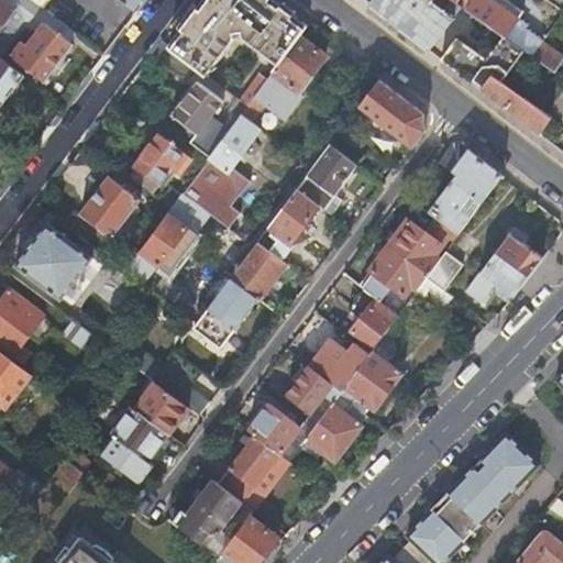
[(0,0),(0,30),(17,8),(4,0),(0,0)]
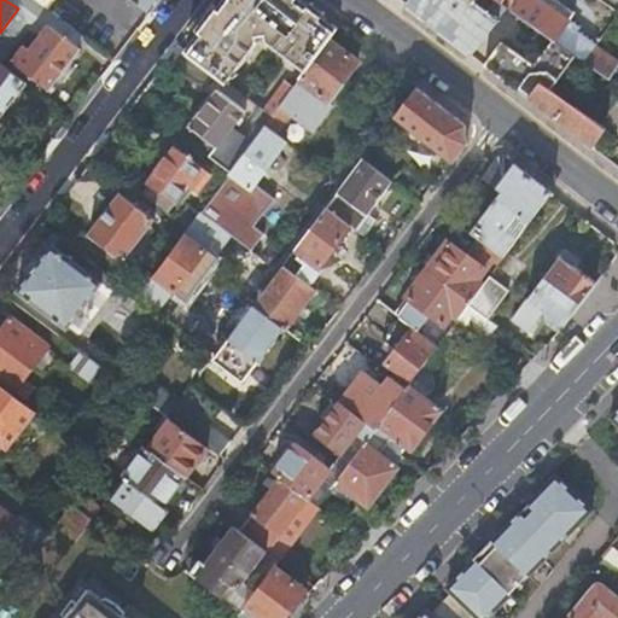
[(85,35),(46,7),(36,0),(23,0),(18,9),(28,16),(46,29),(30,48),(27,46),(29,41),(24,38),(19,42),(23,46),(11,60),(48,88),(79,47),(77,46),(85,35)]
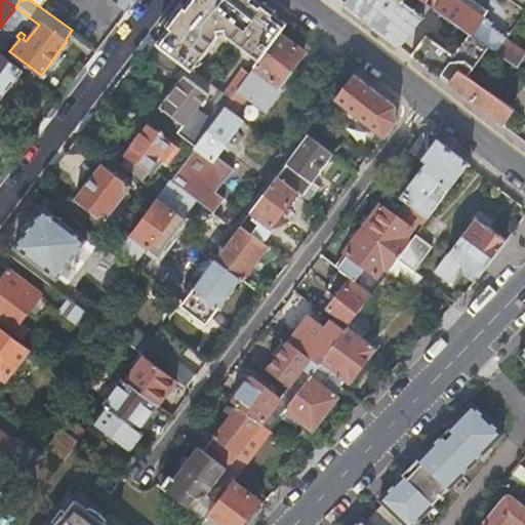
[(31,0),(39,6),(42,0),(115,0),(127,9),(134,0),(31,0)]
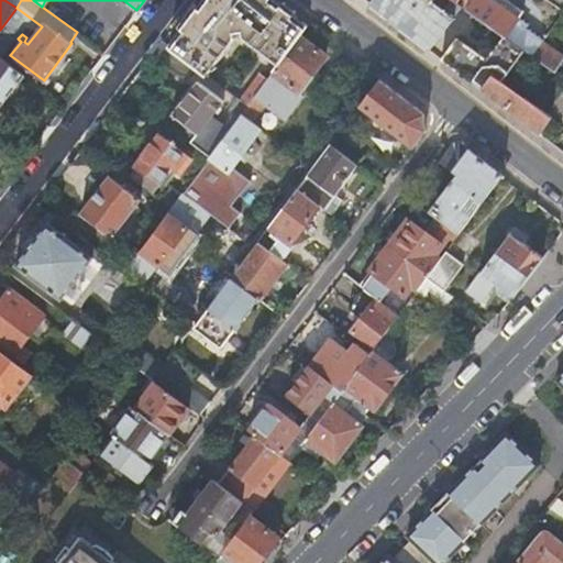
[(169,45),(195,65),(207,74),(221,56),(222,56),(232,44),(231,43),(236,35),(244,36),(250,41),(249,42),(261,51),(262,50),(278,63),(298,36),(308,24),(275,0),(203,0),(197,10),(189,19),(169,45)]
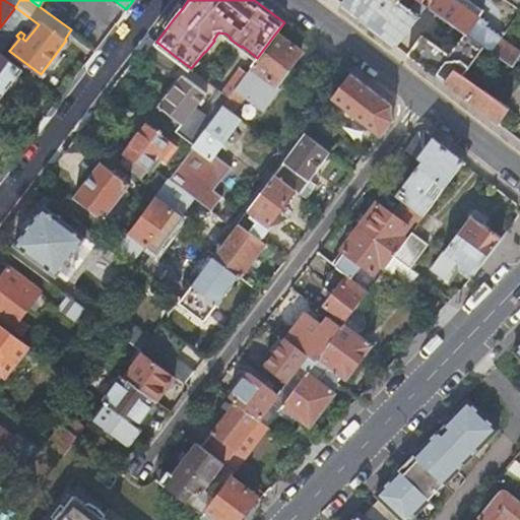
[(342,0),(341,2),(398,46),(429,6),(423,3),(418,0),(416,0),(411,9),(399,0),(398,0),(342,0)]
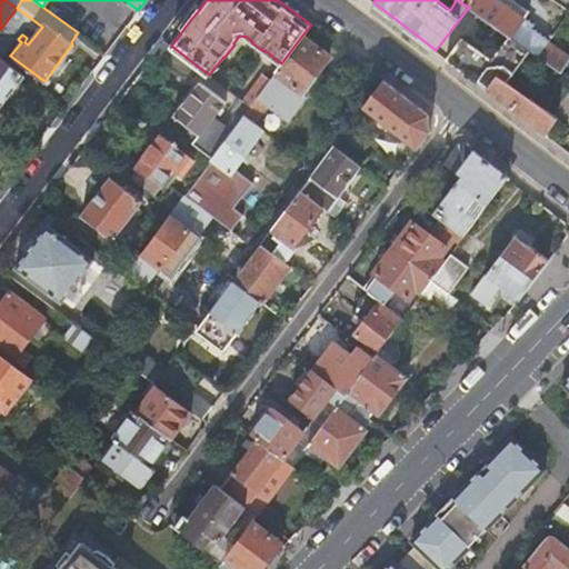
[(510,36),(530,51),(538,57),(549,41),(530,28),(531,26),(525,21),(530,12),(512,0),(480,0),(473,10),(510,36)]
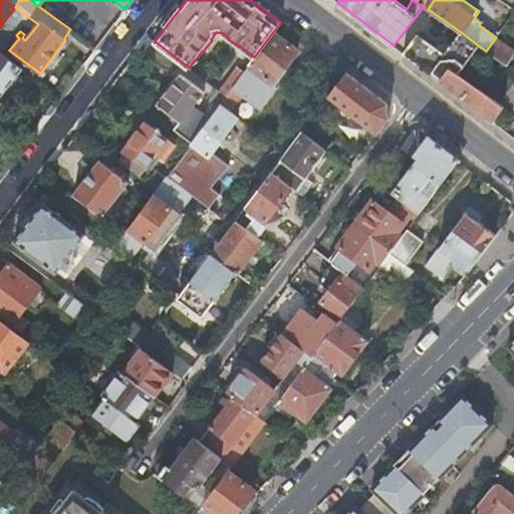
[(23,13),(15,7),(0,27),(0,32),(6,36),(23,13)]
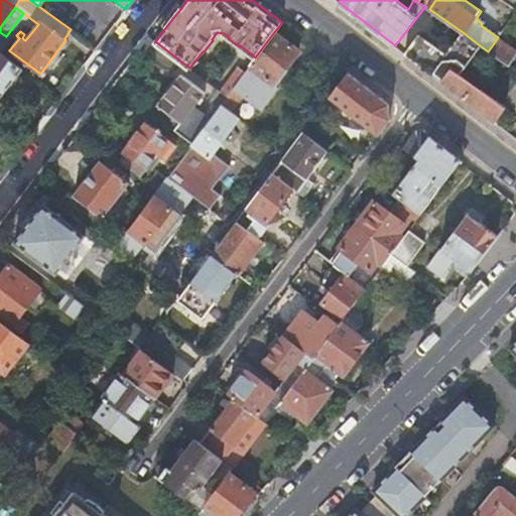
[(450,68),(460,74),(481,46),(463,32),(441,61),(414,41),(405,52),(441,81),(450,68)]
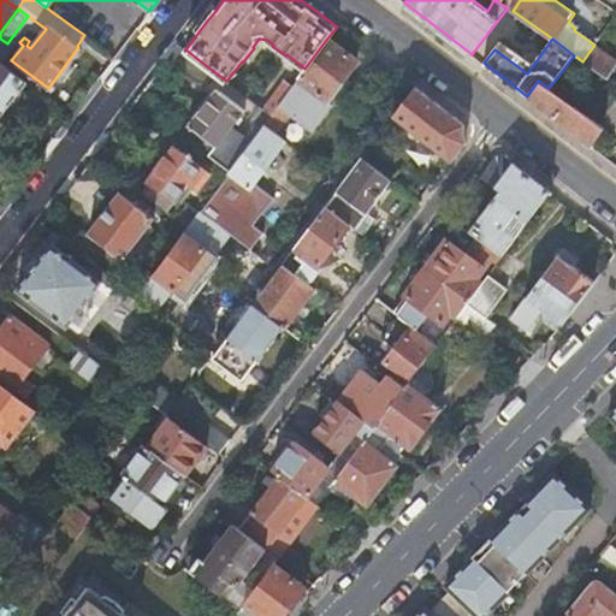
[(262,125),(274,134),(309,88),(326,100),(355,61),(326,40),(304,69),(291,87),(270,116),(262,125)]
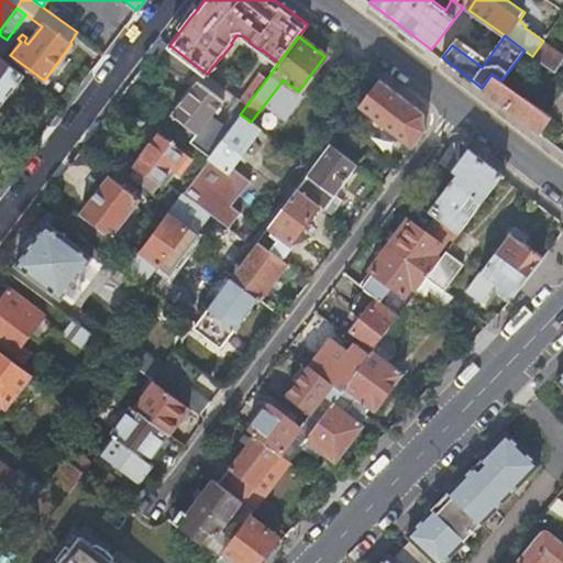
[(163,40),(151,55),(174,73),(187,76),(195,65),(169,45),(163,40)]
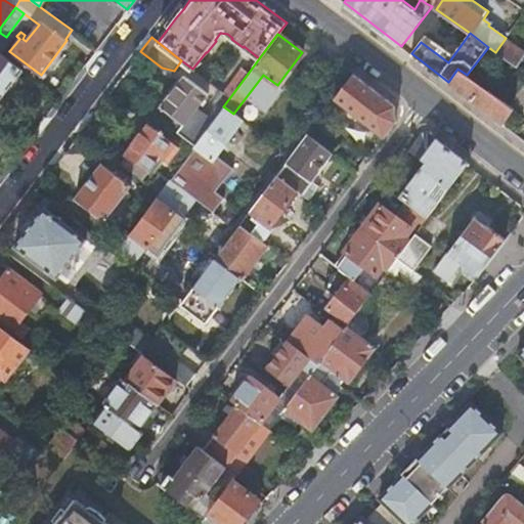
[(495,52),(523,72),(523,51),(506,38),(495,52)]
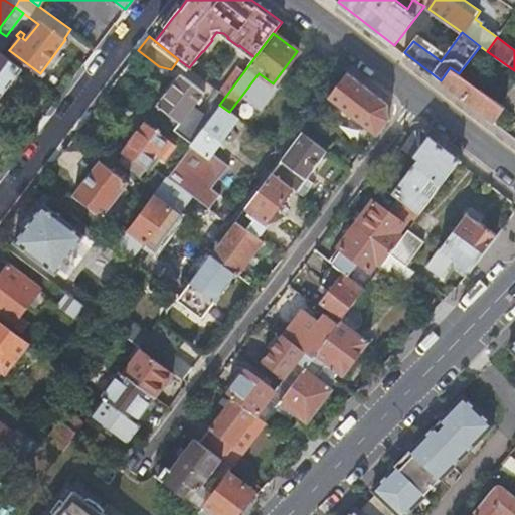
[(0,96),(0,97),(21,68),(0,52),(0,96)]
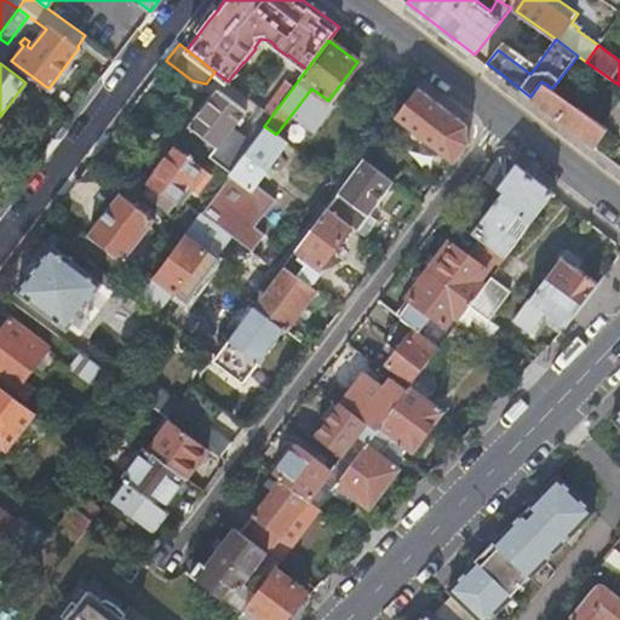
[(529,98),(595,148),(608,128),(552,89),(541,81),(530,97),(529,98)]
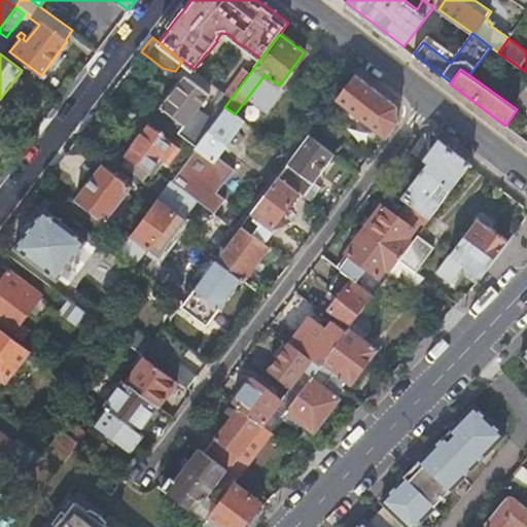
[(224,94),(231,99),(249,74),(243,70),(224,94)]
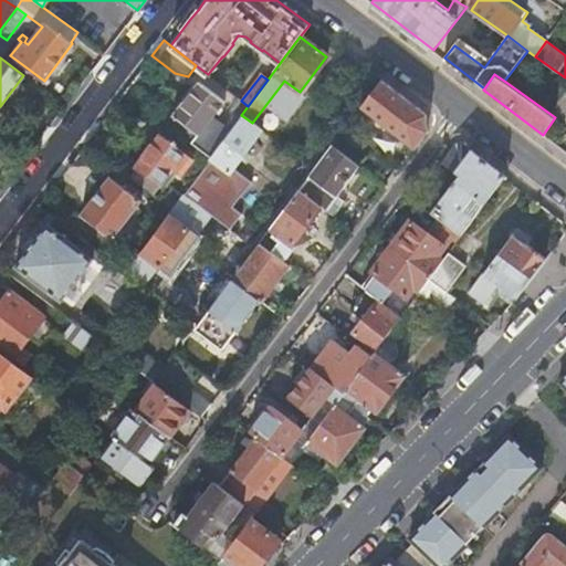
[(425,114),(381,81),(360,107),(415,148),(428,132),(425,114)]
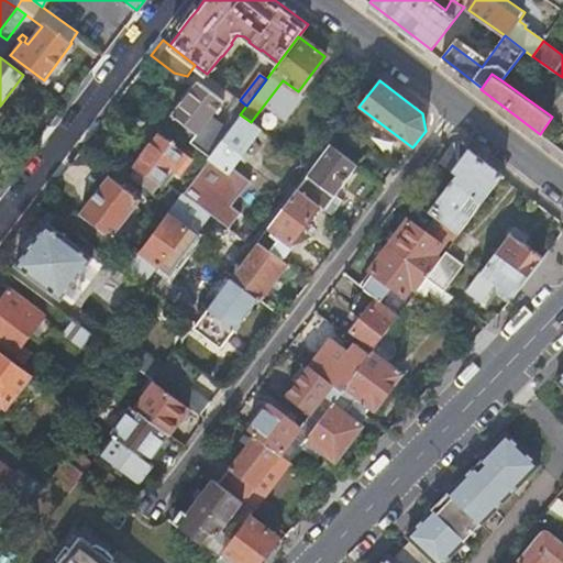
[(194,136),(190,141),(209,156),(222,138),(203,124),(222,100),(198,81),(173,114),(194,130),(190,134),(194,136)]
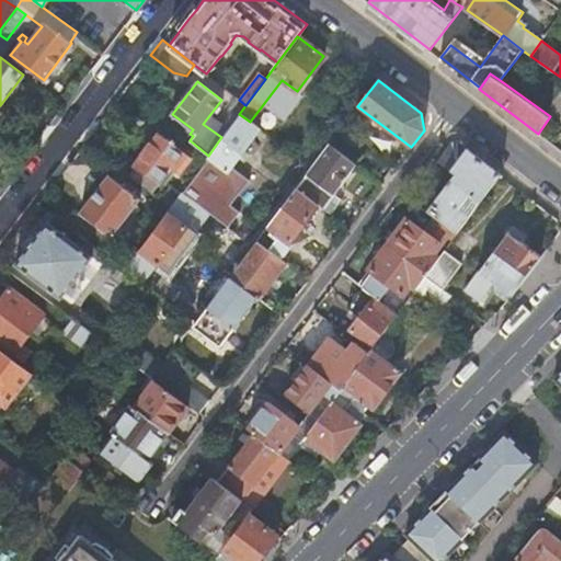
[(208,156),(181,192),(199,206),(225,170),(226,170),(258,127),(250,122),(239,114),(221,137),(208,156)]
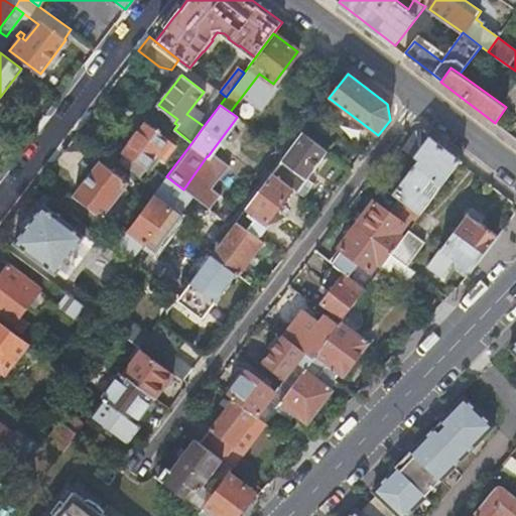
[(124,152),(117,160),(139,177),(157,154),(164,159),(175,143),(146,121),(122,151),(124,152)]
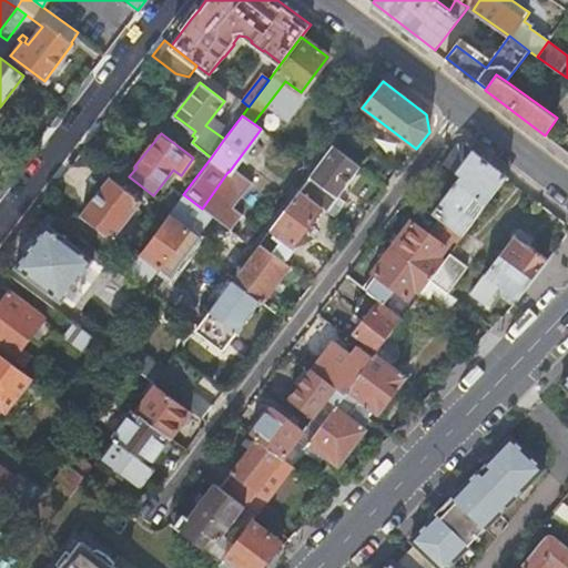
[(507,176),(463,143),(458,143),(445,161),(462,174),(433,213),(442,220),(457,231),(464,235),(507,176)]
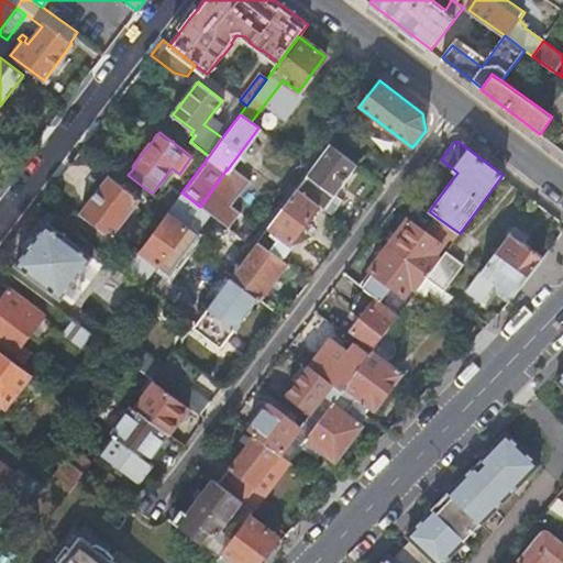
[(331,144),(312,168),(297,189),(318,207),(333,218),(344,202),(334,195),(356,164),(331,144)]
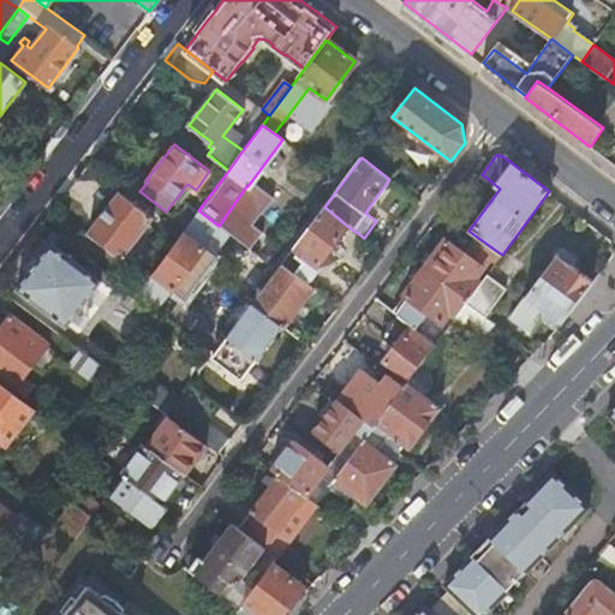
[(89,231),(123,256),(154,216),(120,191),(89,231)]
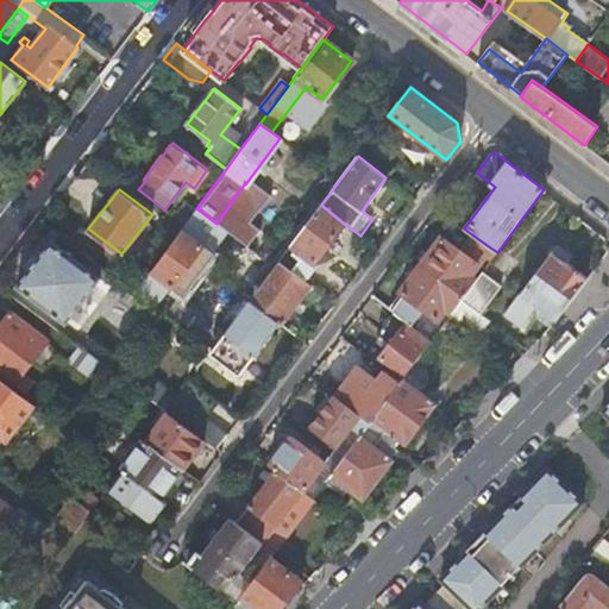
[(321,205),(280,259),(306,281),(319,262),(316,261),(344,224),(321,205)]
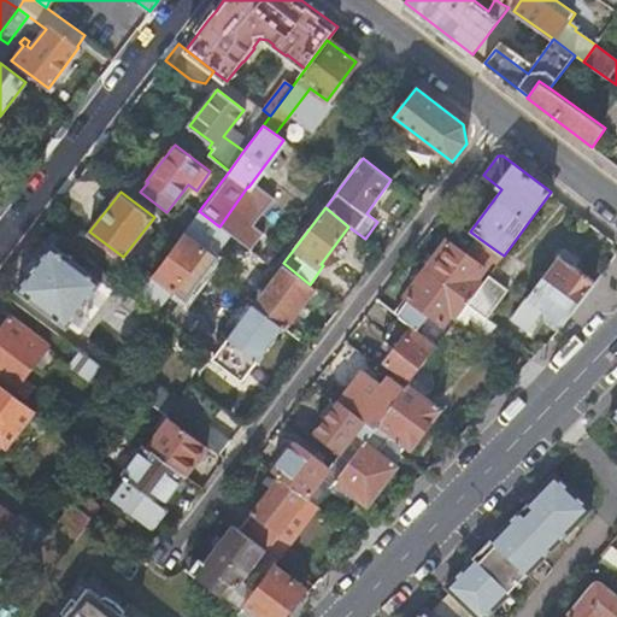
[(186,228),(137,294),(146,301),(160,282),(172,291),(178,285),(188,292),(209,265),(198,257),(219,227),(199,211),(186,228)]
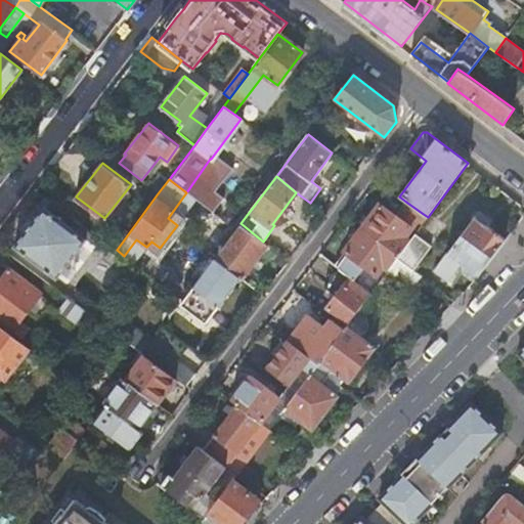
[(66,211),(50,200),(45,207),(44,206),(15,246),(66,284),(94,245),(59,217),(66,211)]
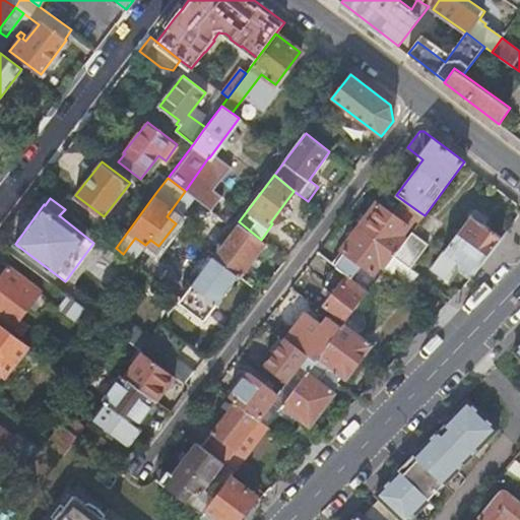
[(377,202),(359,225),(396,254),(407,239),(401,234),(407,225),(418,211),(404,201),(393,215),(377,202)]
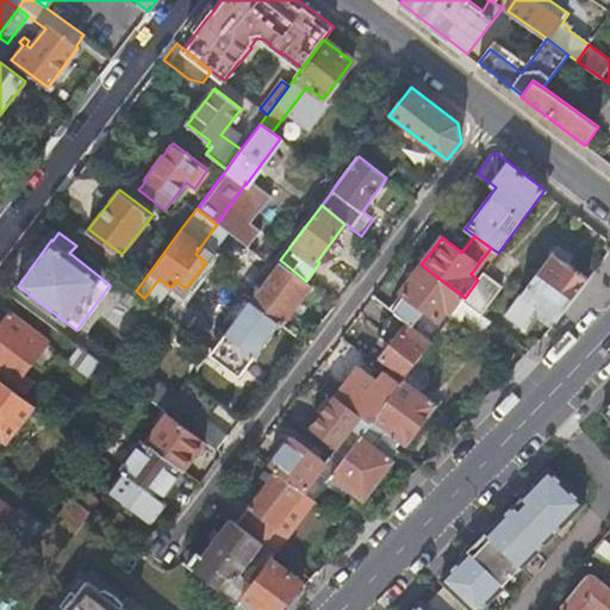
[(558,321),(590,279),(554,253),(506,316),(523,327),(539,307),(558,321)]
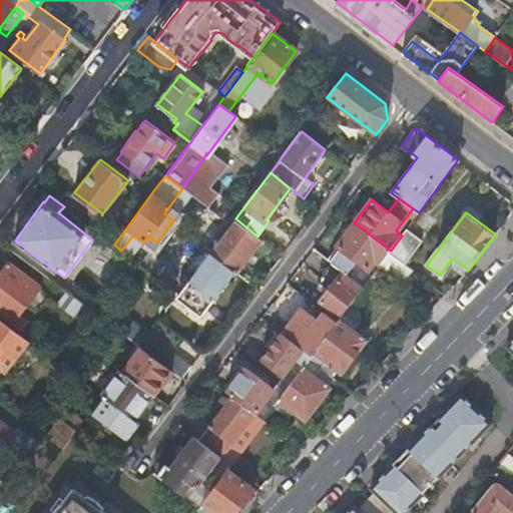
[(209,252),(234,272),(237,274),(263,240),(258,236),(235,218),(230,224),(209,252)]
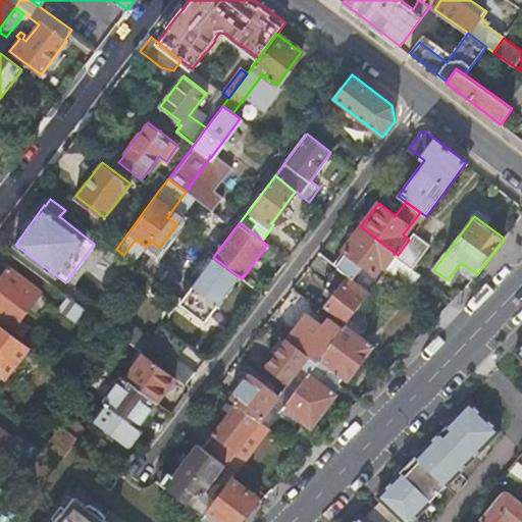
[(382,264),(387,268),(396,256),(398,255),(360,226),(333,264),(350,276),(353,278),(363,264),(376,273),(382,264)]
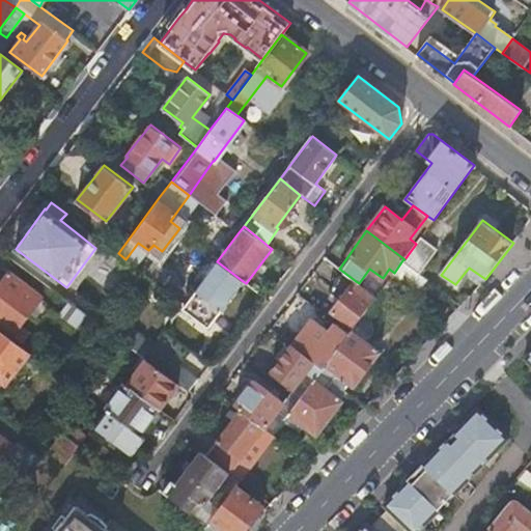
[(437,250),(420,238),(416,244),(404,259),(402,260),(420,274),(437,250)]
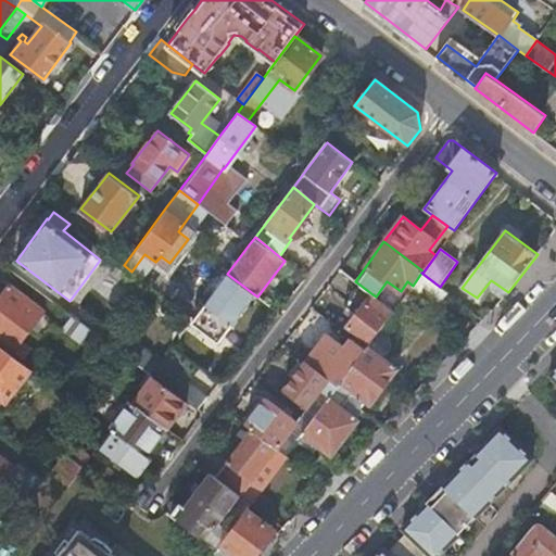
[(131,272),(167,299),(193,318),(203,306),(151,268),(155,262),(144,254),(131,272)]
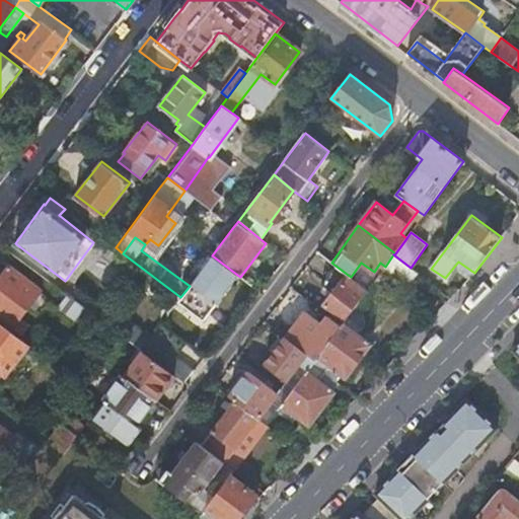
[(110,289),(122,271),(94,253),(83,271),(110,289)]
